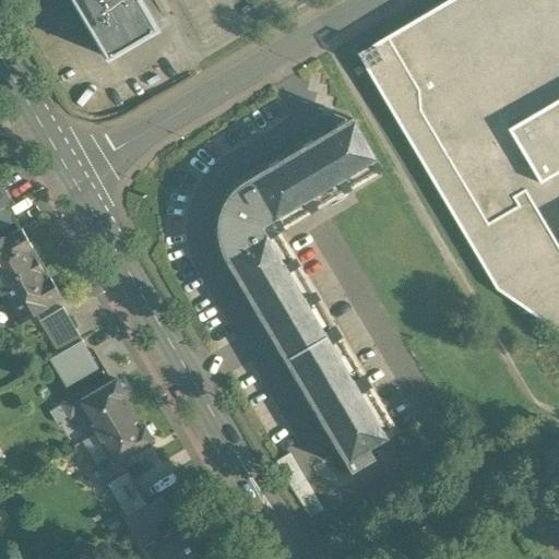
[(72,0),(108,60),(157,31),(139,0),(72,0)]
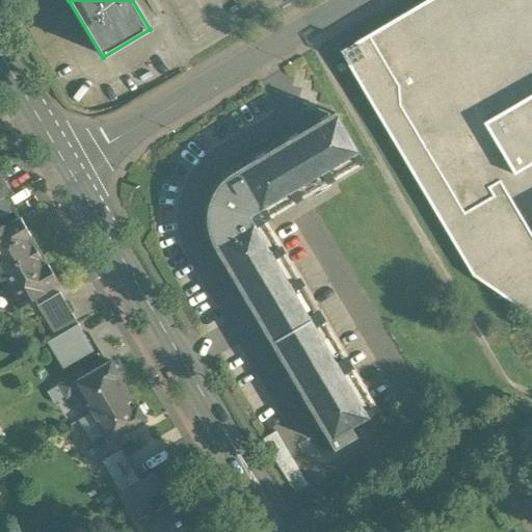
[(531,0),(422,0),(367,35),(396,87),(397,106),(463,217),(497,200),(489,189),(499,184),(531,242),(531,0)]
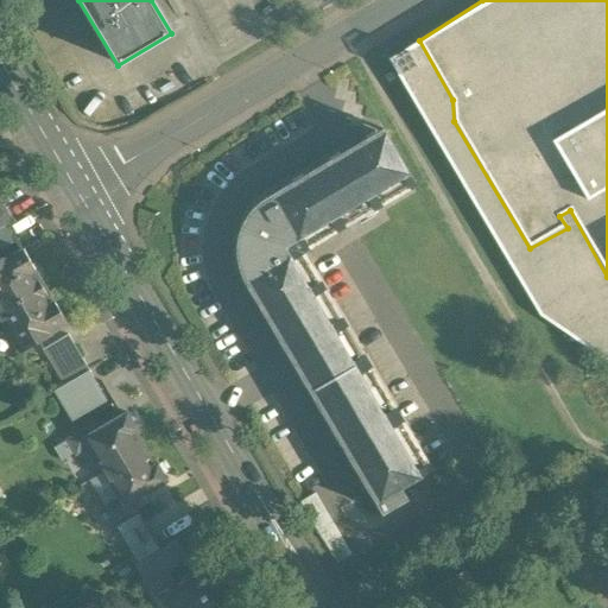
[(607,277),(570,210),(559,216),(568,228),(530,248),(454,121),(453,100),(419,40),(404,50),(388,59),(540,316),(606,363),(607,361),(607,277)]
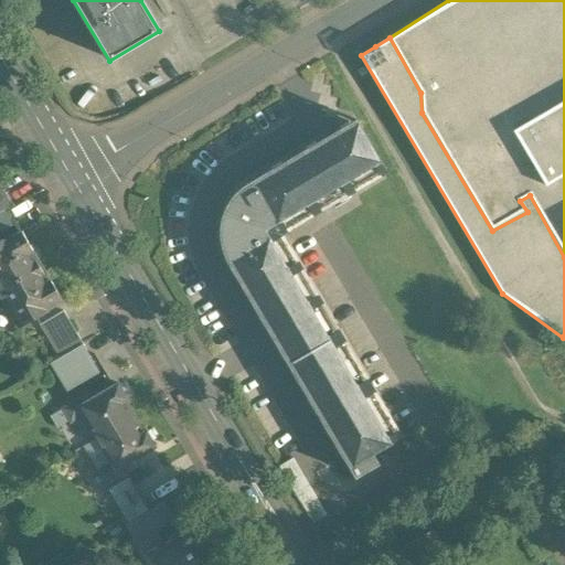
[(236,205),(231,214),(228,223),(228,225),(227,235),(227,237),(230,246),(230,248),(233,256),(354,461),(348,465),(355,478),(377,465),(372,455),(400,438),(279,233),(385,171),(359,127),(255,188),(248,193),(242,199),(236,205)]
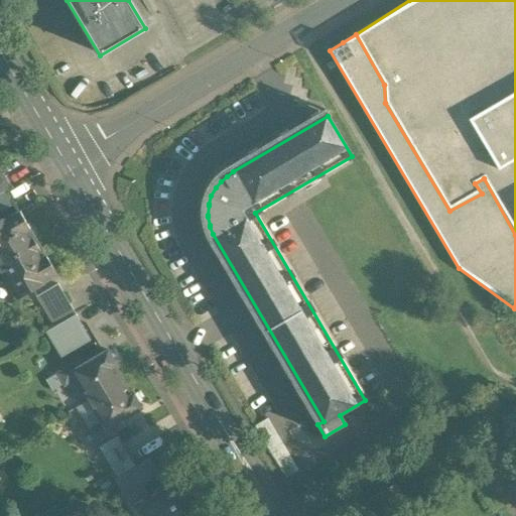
[(0,179),(0,181),(0,180),(0,195),(9,189),(10,189),(3,178),(0,179)]
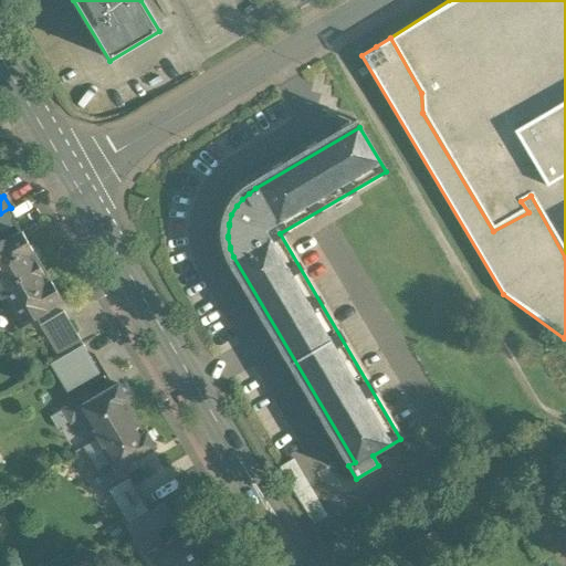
[(0,232),(18,222),(10,208),(0,213),(0,232)]
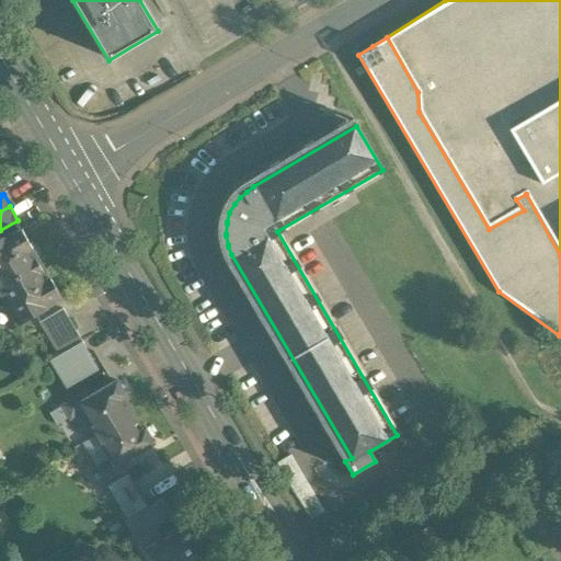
[(21,230),(8,238),(7,238),(0,241),(0,288),(38,265),(30,251),(32,249),(21,230)]
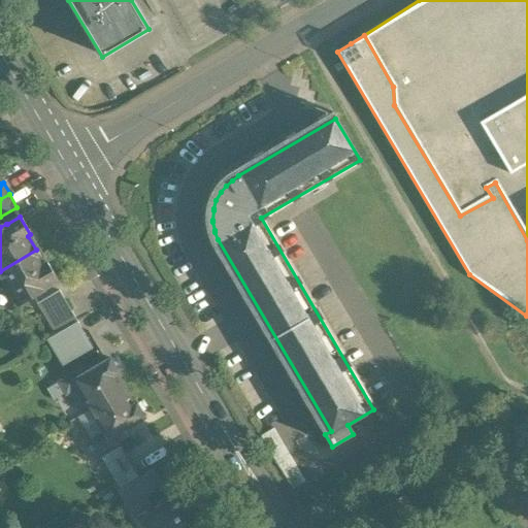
[(36,250),(0,271),(0,275),(17,304),(44,288),(44,287),(57,279),(46,262),(44,263),(36,250)]
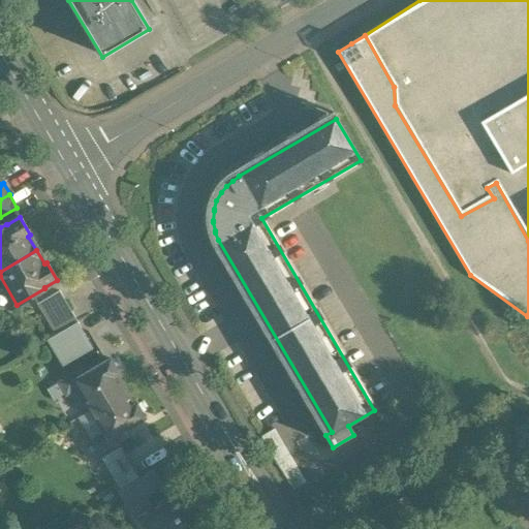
[(60,293),(38,306),(56,337),(78,324),(60,293)]
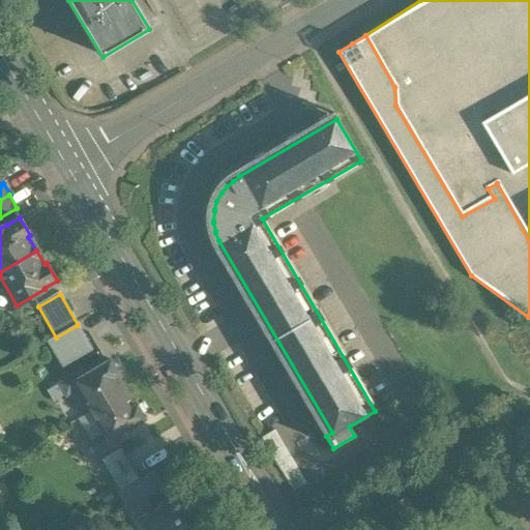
[(92,350),(78,325),(56,337),(48,343),(62,367),(92,350)]
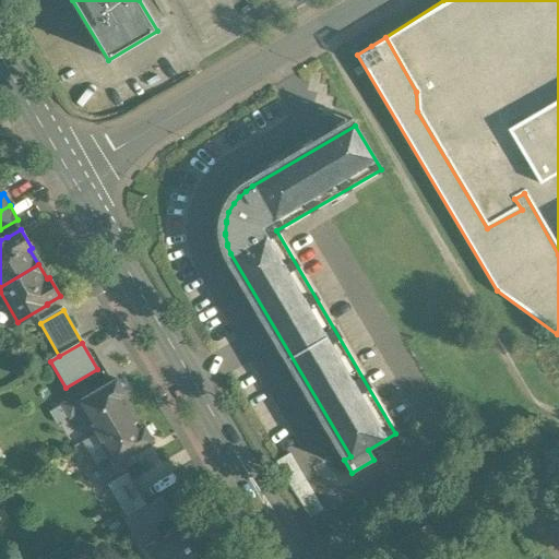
[(85,397),(79,402),(83,409),(97,433),(133,413),(123,396),(127,394),(118,378),(85,397)]
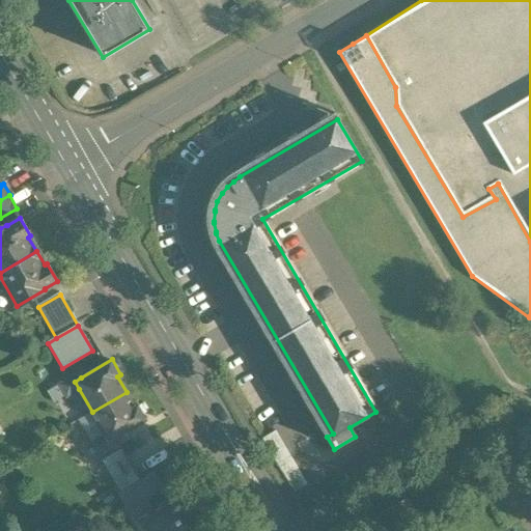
[(78,372),(60,383),(67,396),(79,389),(75,382),(81,378),(78,372)]
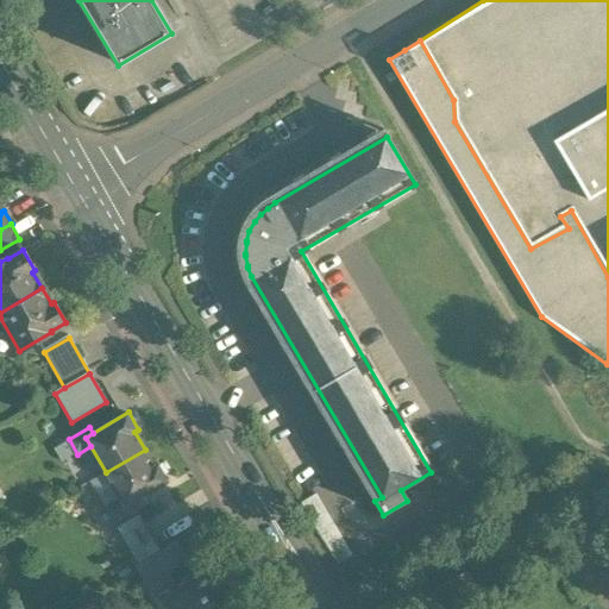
[(145,450),(106,472),(120,497),(126,506),(133,502),(169,481),(158,464),(155,466),(145,450)]
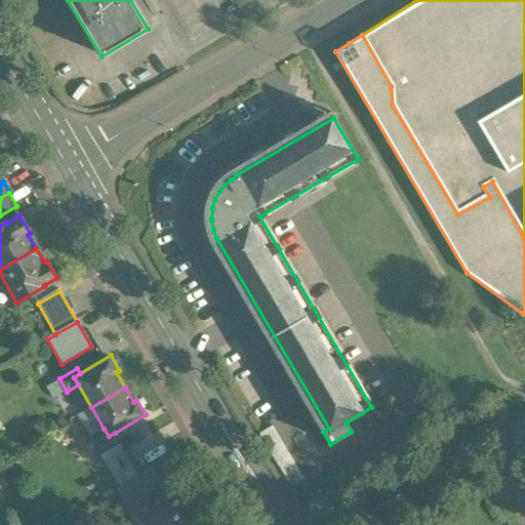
[(303,480),(272,427),(258,435),(290,487),(303,480)]
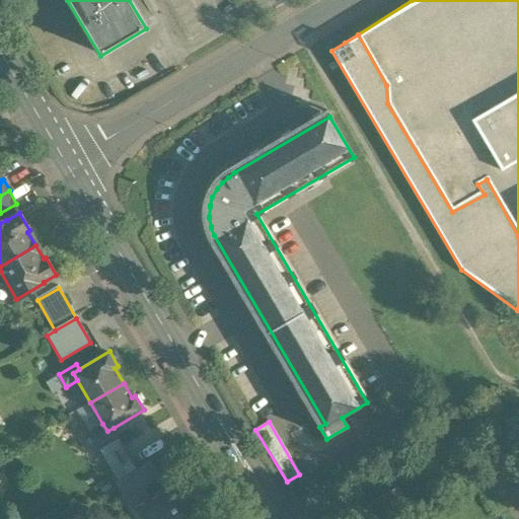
[(102,424),(91,431),(99,443),(117,433),(114,428),(107,431),(102,424)]
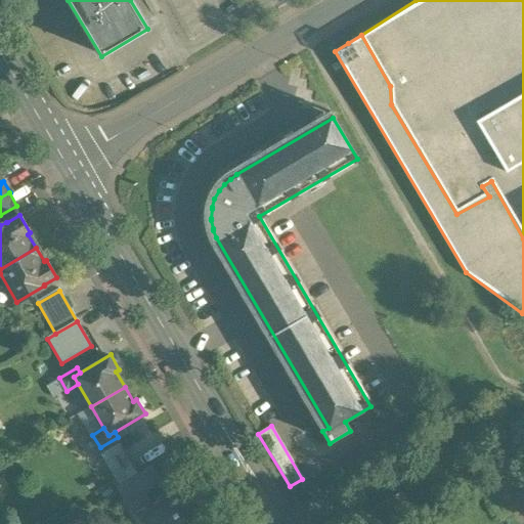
[(101,459),(111,473),(131,461),(123,446),(101,459)]
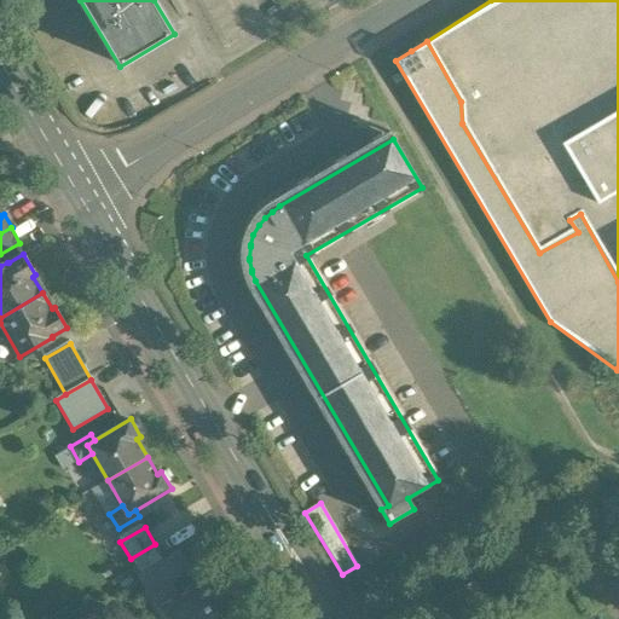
[(155,544),(131,559),(139,573),(165,559),(155,544)]
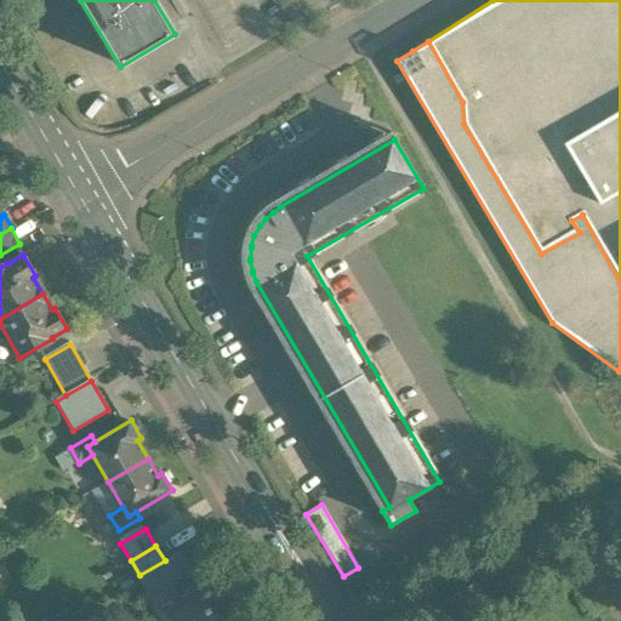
[(181,599),(165,609),(171,620),(233,620),(240,617),(216,577),(181,599)]
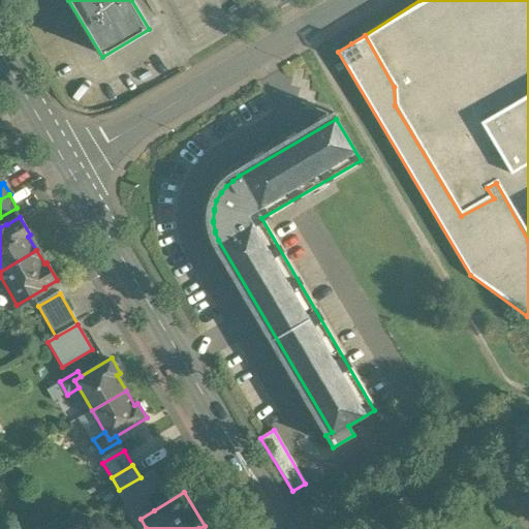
[(144,494),(123,506),(133,523),(141,519),(154,510),(144,494)]
